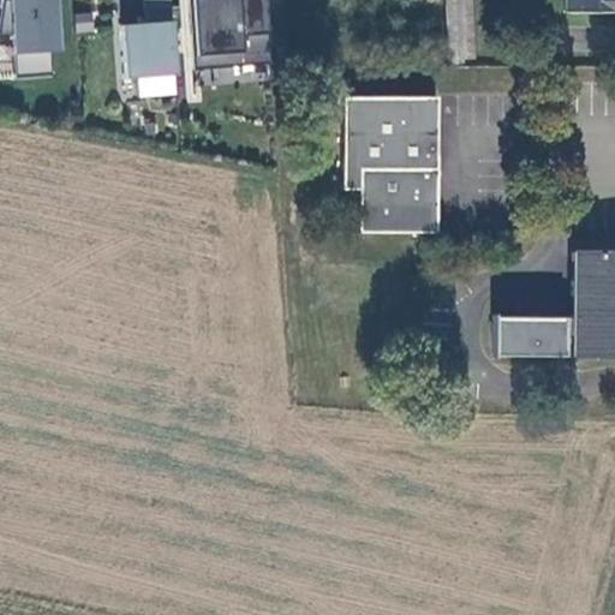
[(15,77),(51,73),(49,51),(57,49),(52,0),(1,0),(0,9),(0,34),(11,34),(15,77)]
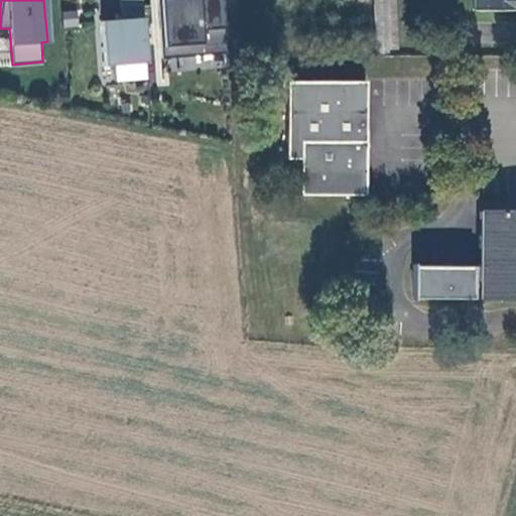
[(146,63),(141,0),(119,0),(121,20),(100,21),(103,67),(146,63)]
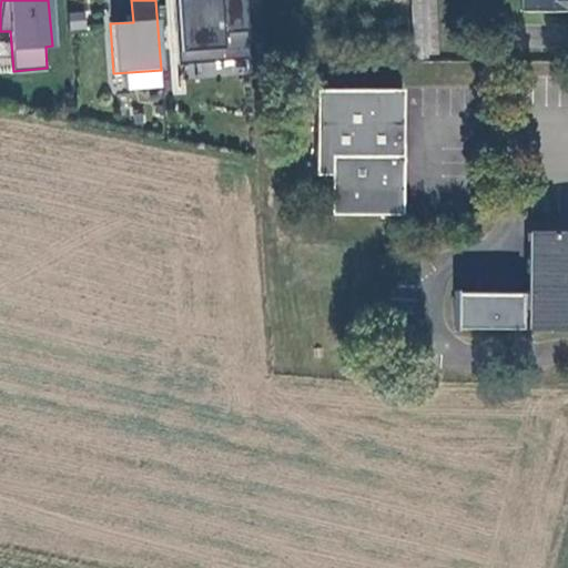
[(249,60),(243,0),(172,0),(178,66),(249,60)]
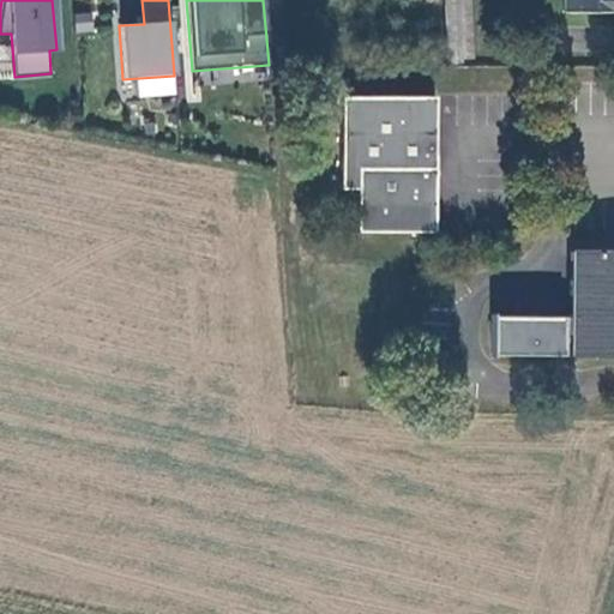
[(440,0),(440,58),(464,59),(464,0),(440,0)]
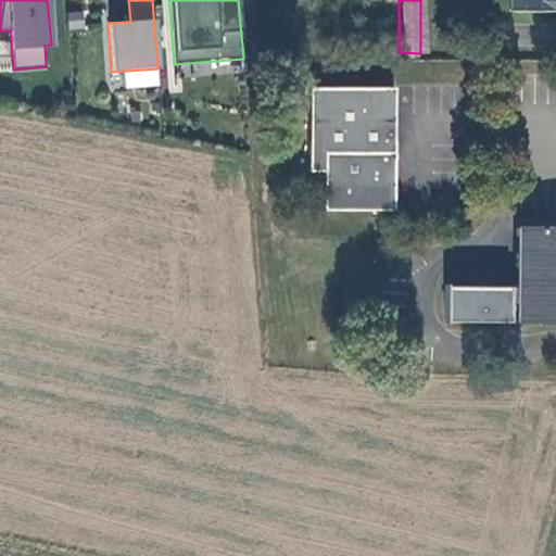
[(555,0),(509,0),(509,12),(555,11),(555,0)]
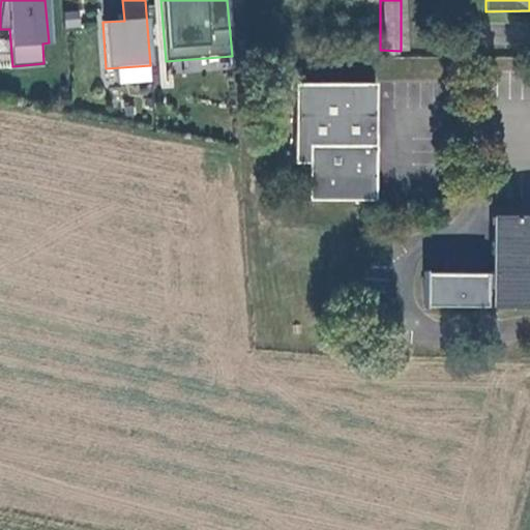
[(313,165),(314,202),(381,202),(381,169),(363,169),(363,163),(363,158),(375,158),(375,146),(380,146),(380,85),(298,85),(299,165),(313,165)]
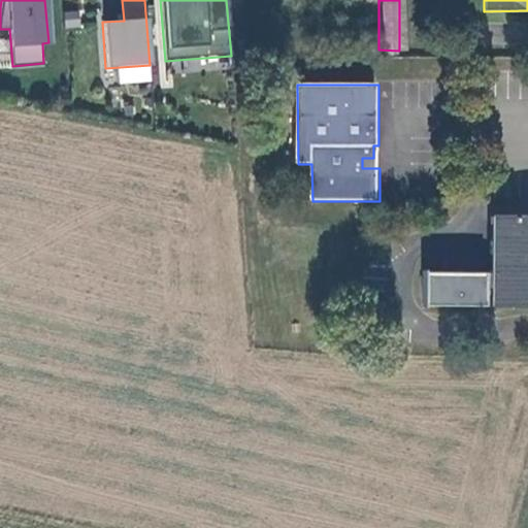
[(378,145),(373,145),(373,158),(362,158),(362,162),(362,168),(380,168),(378,145)]
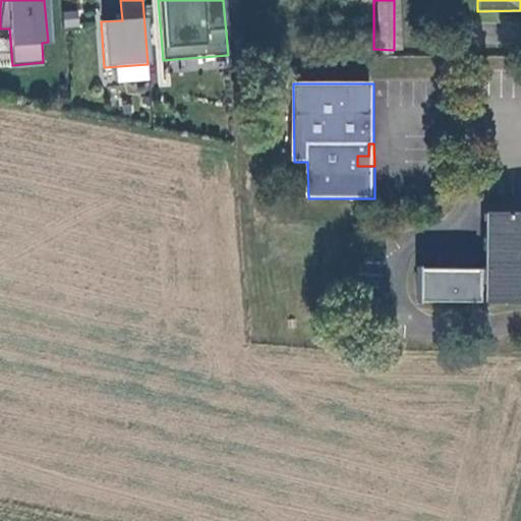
[(520,214),(487,214),(487,301),(520,301),(520,214)]
